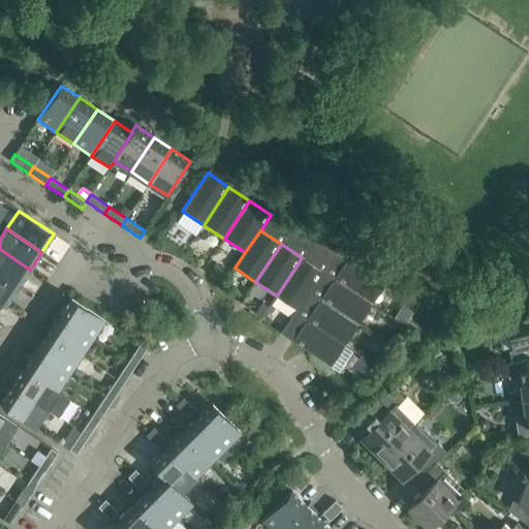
[(30,270),(0,249),(0,275),(18,287),(30,270)]
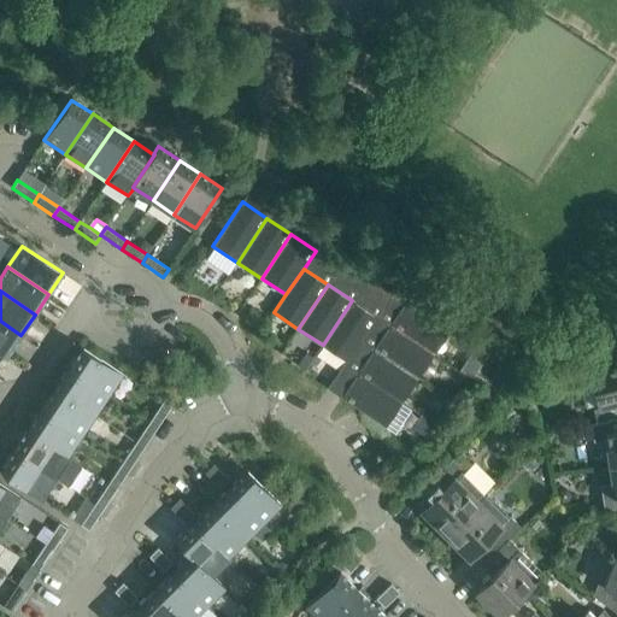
[(451,329),(406,299),(391,324),(435,354),(451,329)]
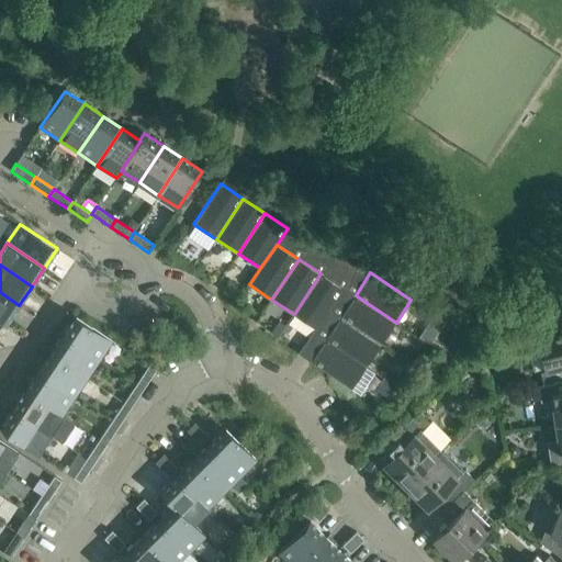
[(316,329),(344,289),(321,273),(294,314),(316,329)]
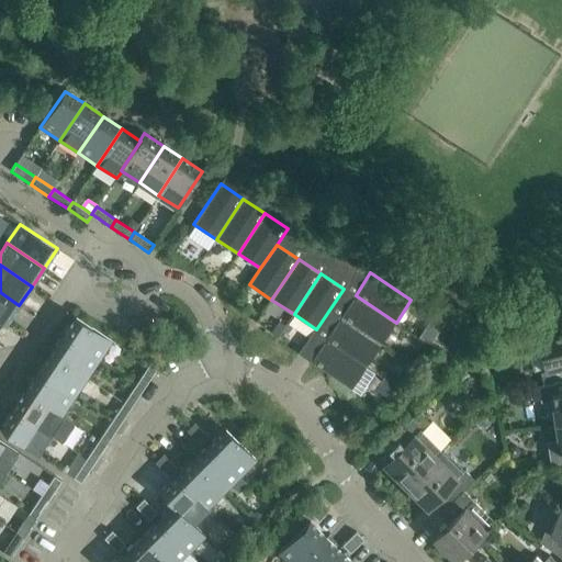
[(0,318),(7,324),(19,305),(0,292),(0,318)]
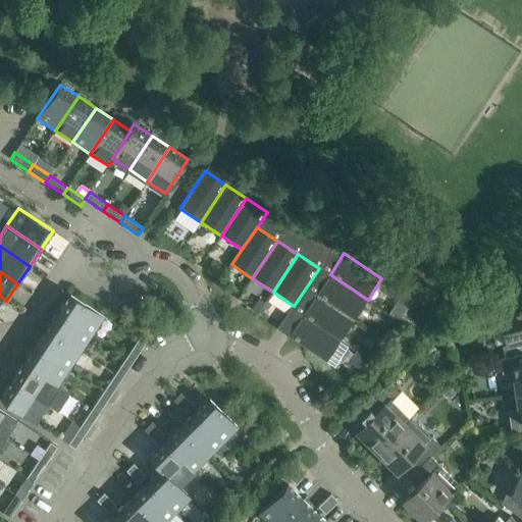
[(316,295),(354,320),(368,300),(330,274),(316,295)]
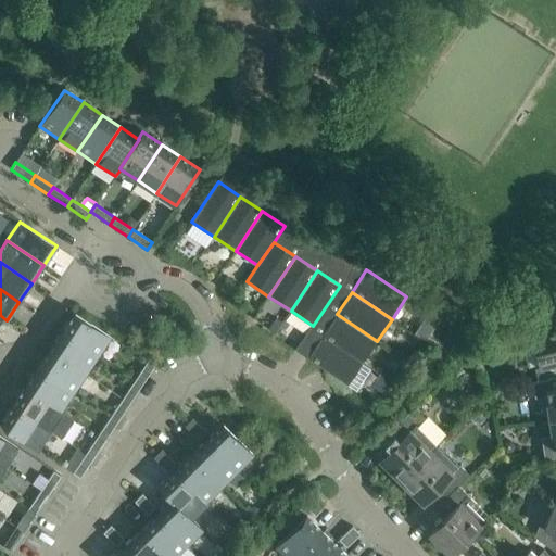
[(112,337),(75,312),(62,331),(99,355),(112,337)]
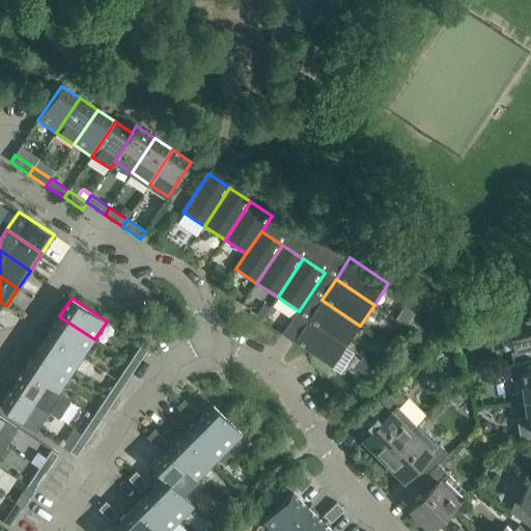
[(308,320),(346,346),(360,326),(322,300),(308,320)]
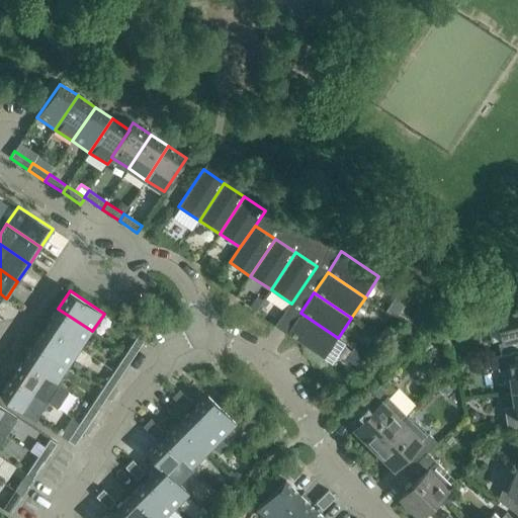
[(92,331),(58,309),(47,326),(80,348),(92,331)]
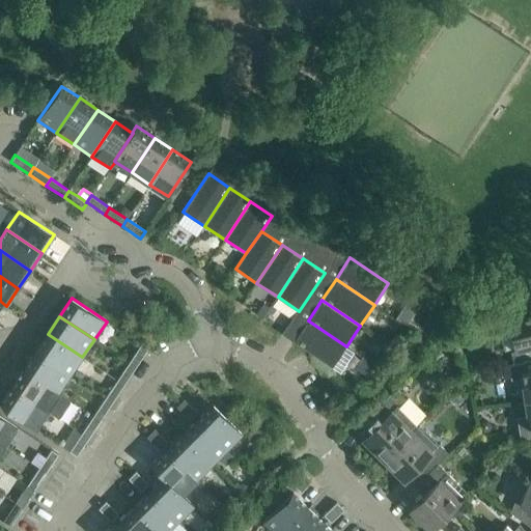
[(530,316),(507,323),(518,363),(530,359),(530,316)]
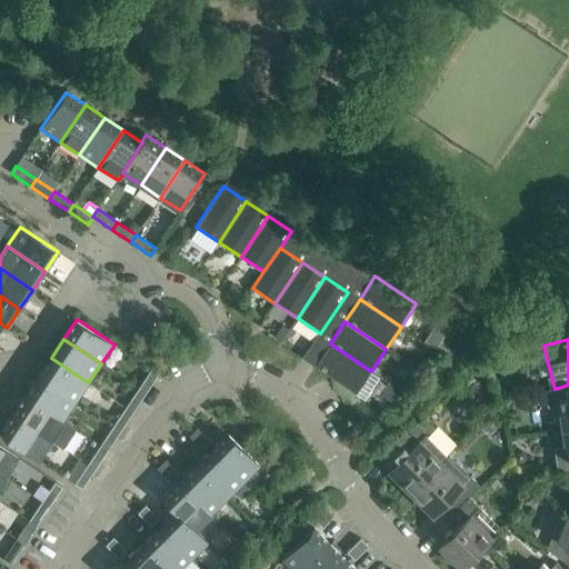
[(315,367),(356,393),(371,371),(330,343),(315,367)]
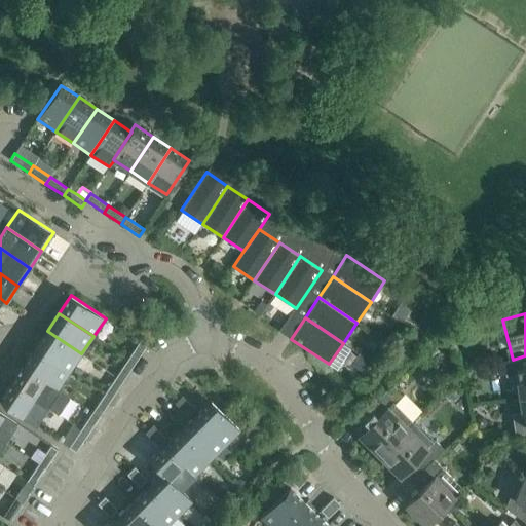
[(81,353),(47,331),(35,348),(70,371),(81,353)]
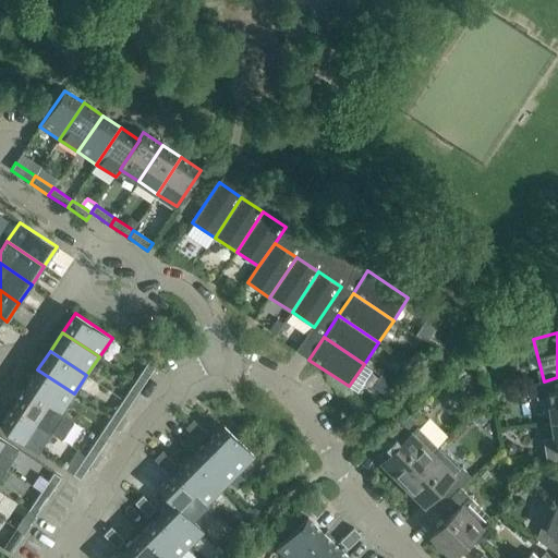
[(156,366),(148,362),(135,381),(143,386),(156,366)]
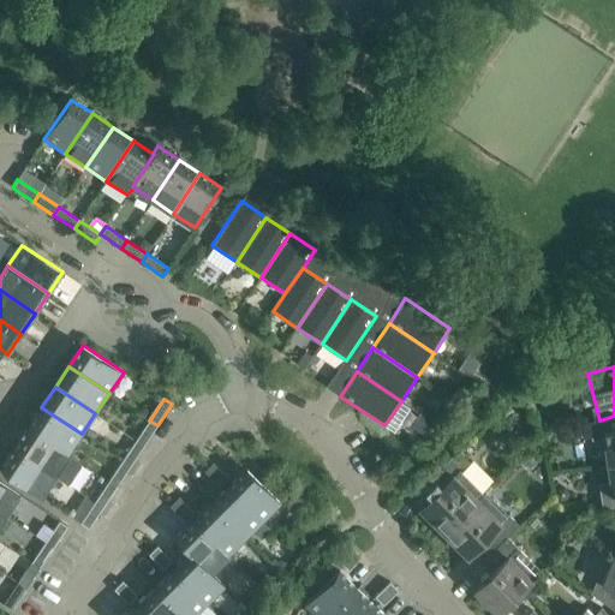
[(82,434),(41,407),(28,428),(69,454),(82,434)]
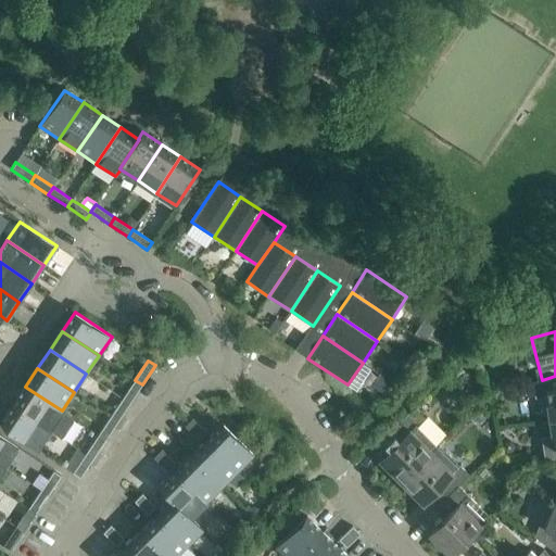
[(382,376),(375,388),(384,394),(392,382),(382,376)]
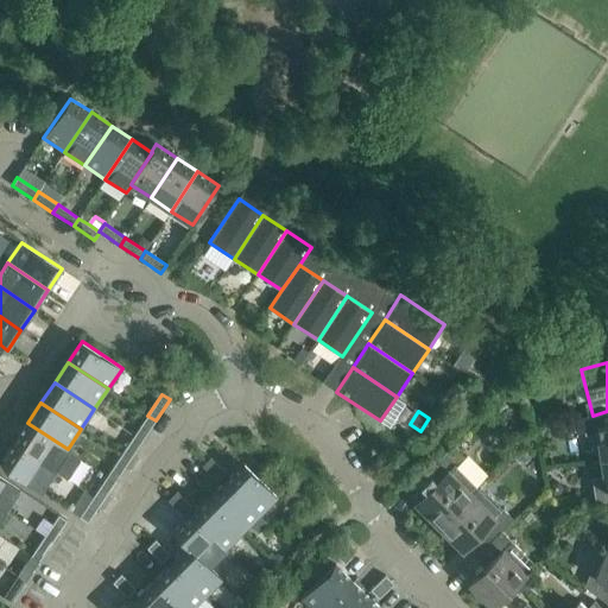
[(593,416),(583,419),(586,435),(597,434),(602,460),(607,458),(607,411),(593,416)]
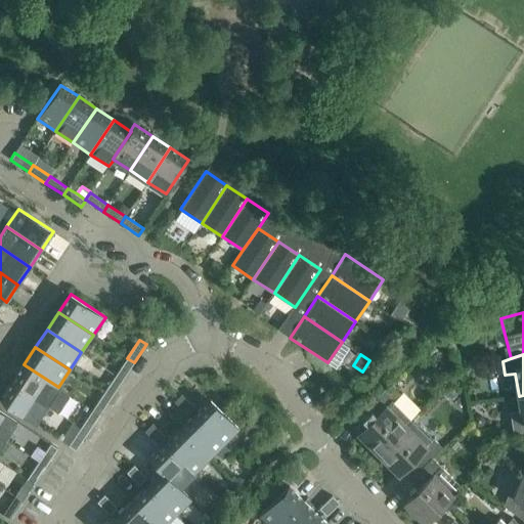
[(134,362),(127,358),(116,376),(122,380),(134,362)]
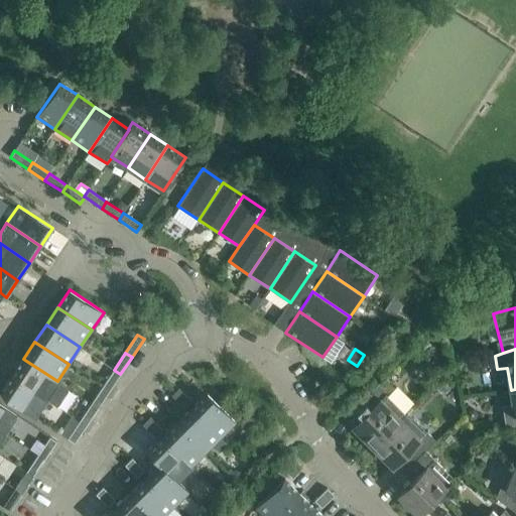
[(57,381),(23,359),(12,376),(45,398),(57,381)]
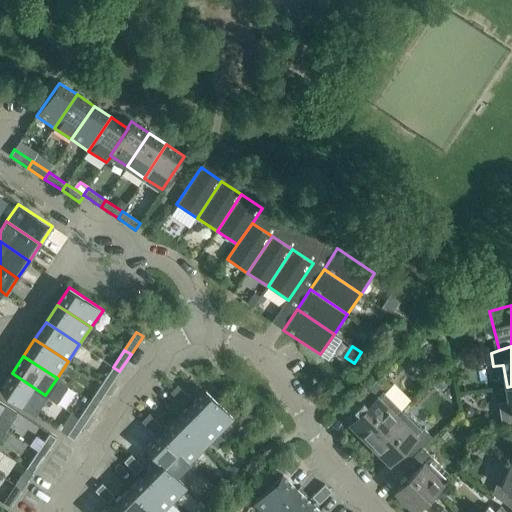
[(434,362),(434,367),(437,370),(442,370),(447,365),(447,360),(445,357),(439,357),(434,362)]
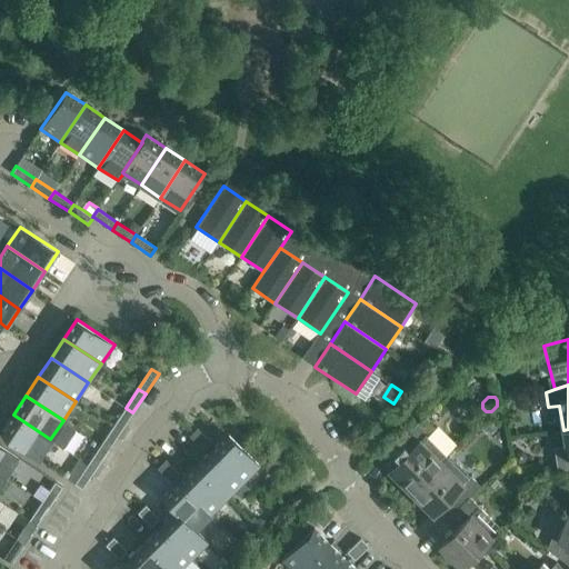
[(132,412),(126,408),(112,427),(120,431),(132,412)]
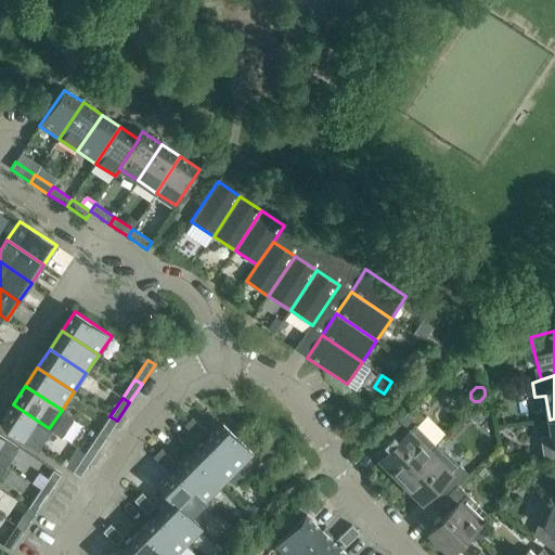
[(0,423),(36,448),(49,428),(13,404),(0,423)]
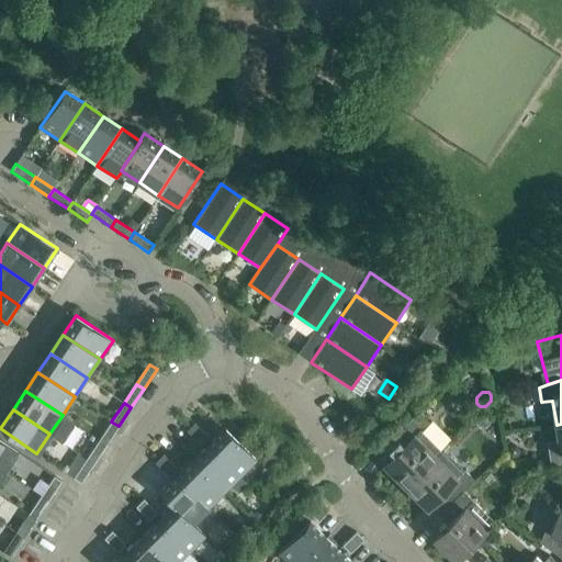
[(412,418),(382,448),(391,457),(383,465),(405,487),(442,449),(412,418)]
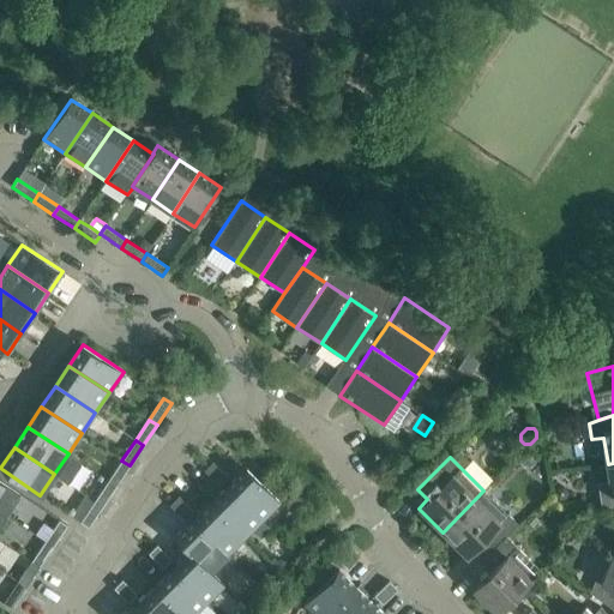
[(130,465),(121,461),(108,481),(115,486),(130,465)]
